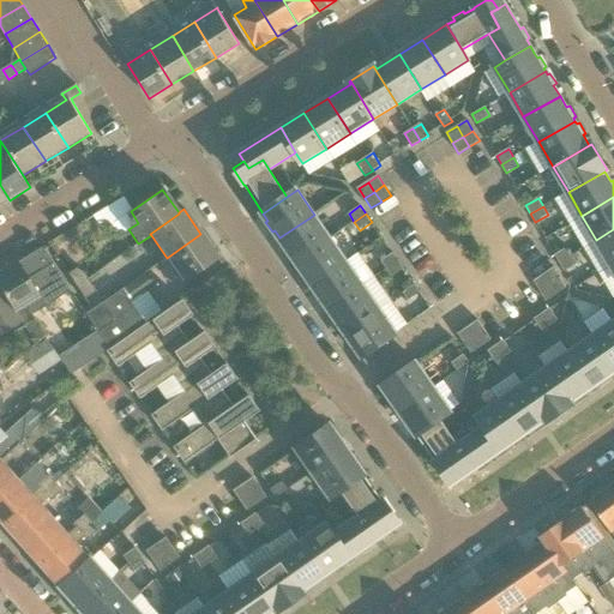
[(330,238),(314,215),(280,238),(286,246),(283,247),(290,257),(292,256),(296,262),(330,238)]
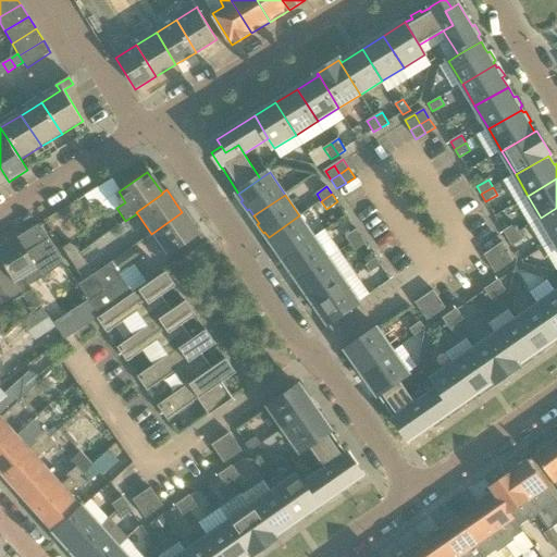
[(556,208),(541,218),(555,242),(556,239),(556,208)]
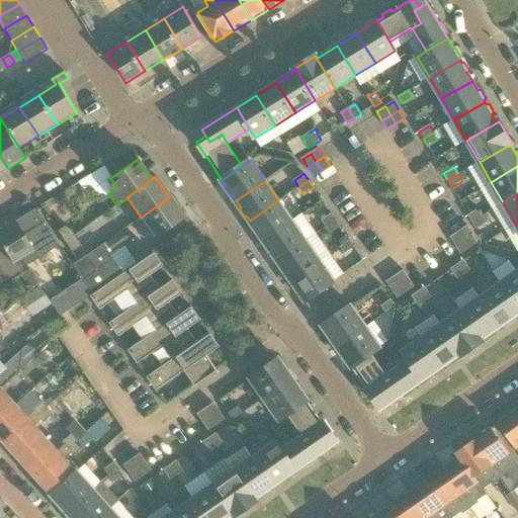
[(141,218),(155,238),(183,218),(169,197),(141,218)]
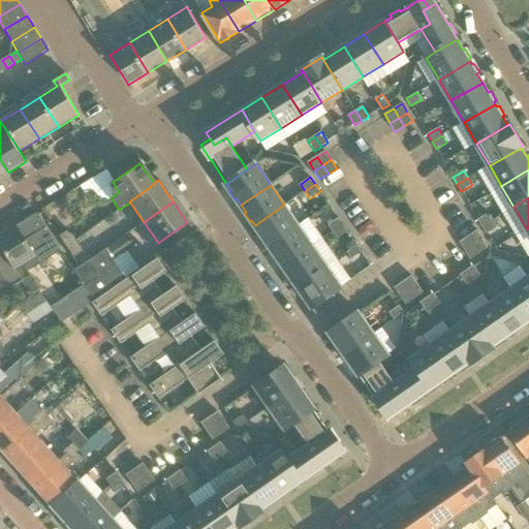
[(299,225),(284,205),(255,225),(258,230),(257,231),(263,241),(265,240),(270,246),(299,225)]
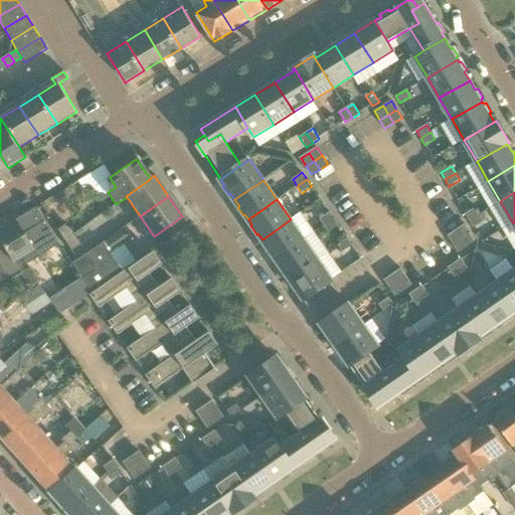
[(480,214),(476,207),(466,213),(470,220),(480,214)]
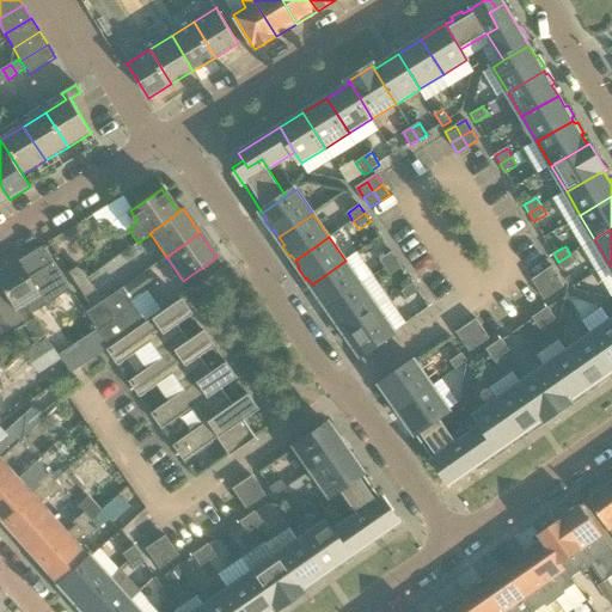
[(392,252),(380,261),(385,268),(397,259),(392,252)]
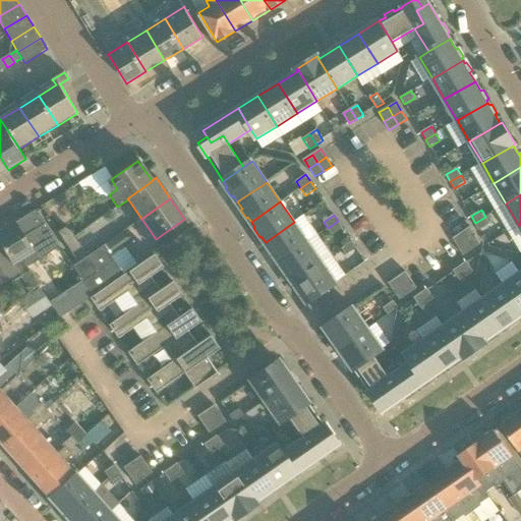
[(489,224),(485,217),(475,223),(479,230),(489,224)]
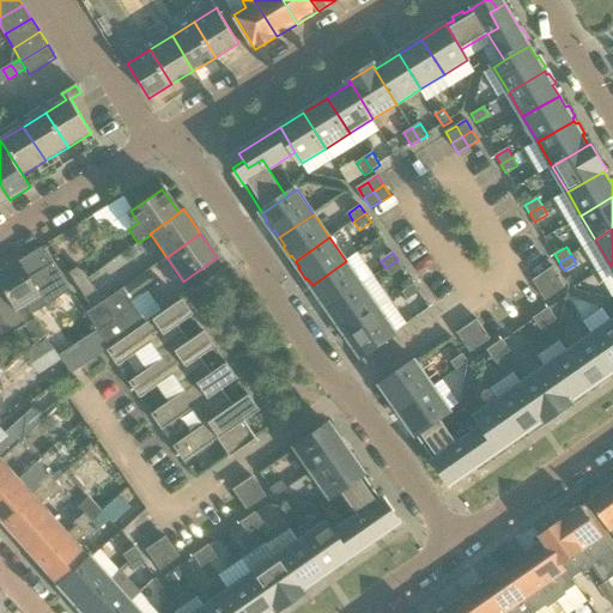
[(404,268),(398,260),(386,268),(392,277),(404,268)]
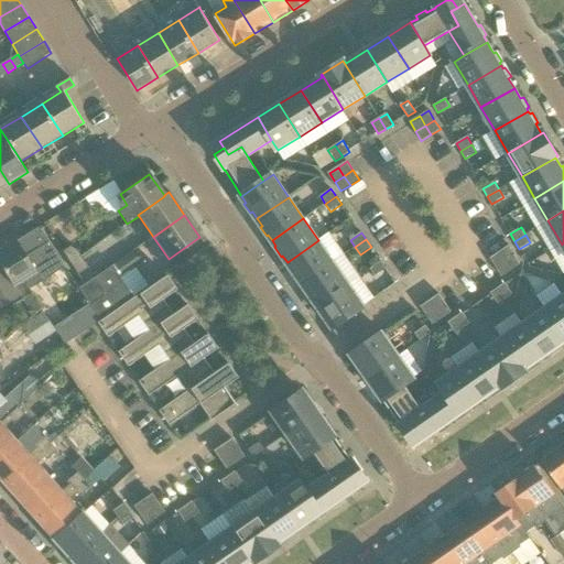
[(30,289),(38,284),(64,267),(47,242),(24,257),(15,240),(0,249),(0,307),(19,296),(12,285),(23,278),(30,289)]
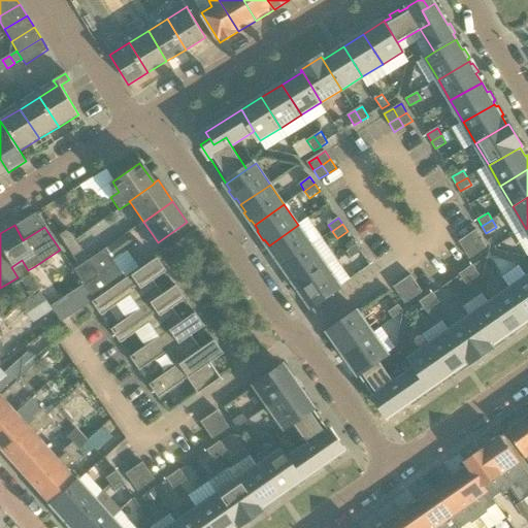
[(312,245),(298,225),(269,245),(273,252),(271,253),(277,262),(279,261),(283,266),(312,245)]
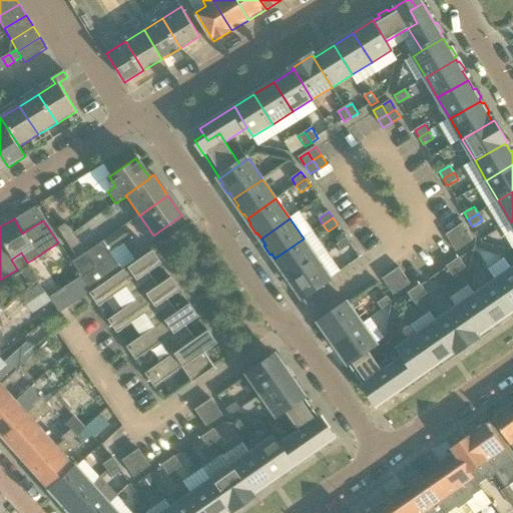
[(56,228),(63,238),(72,232),(66,222),(56,228)]
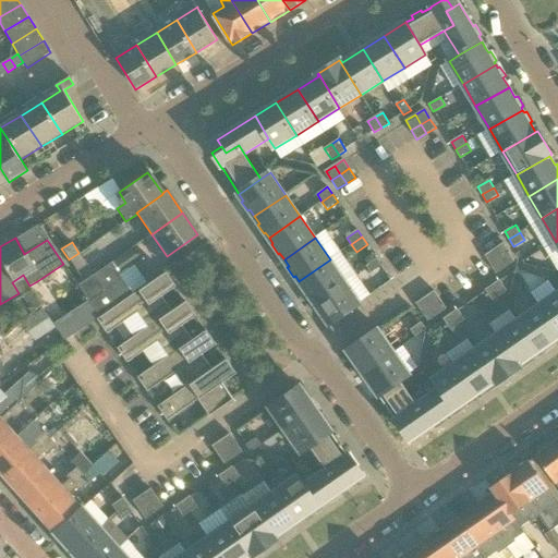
[(504,243),(495,249),(500,258),(509,252),(504,243)]
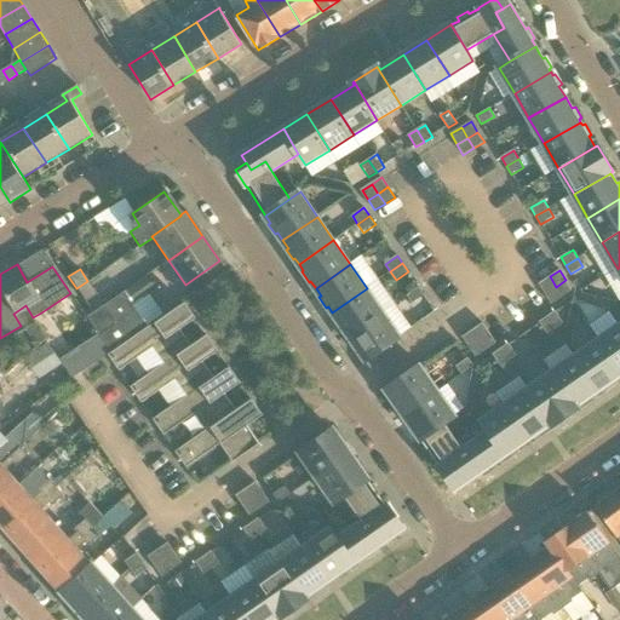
[(147,275),(122,292),(132,305),(156,288),(147,275)]
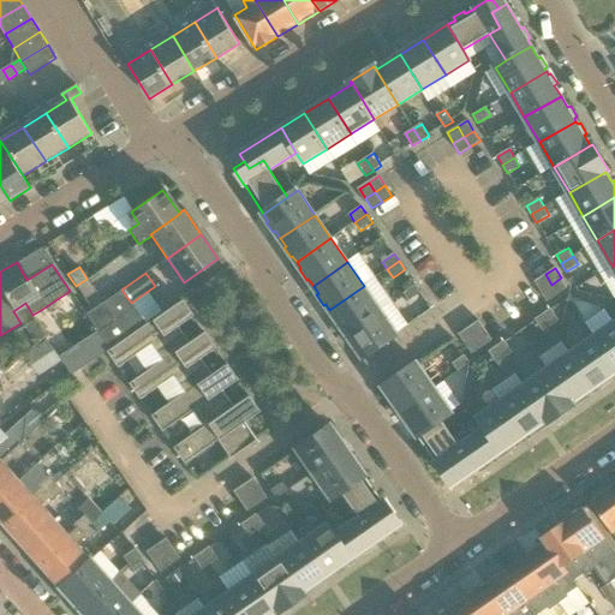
[(551,285),(545,274),(535,281),(541,292),(551,285)]
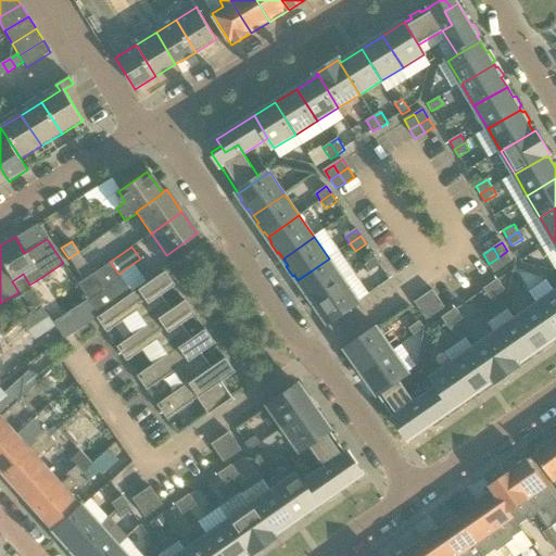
[(513,261),(507,251),(498,257),(504,267),(513,261)]
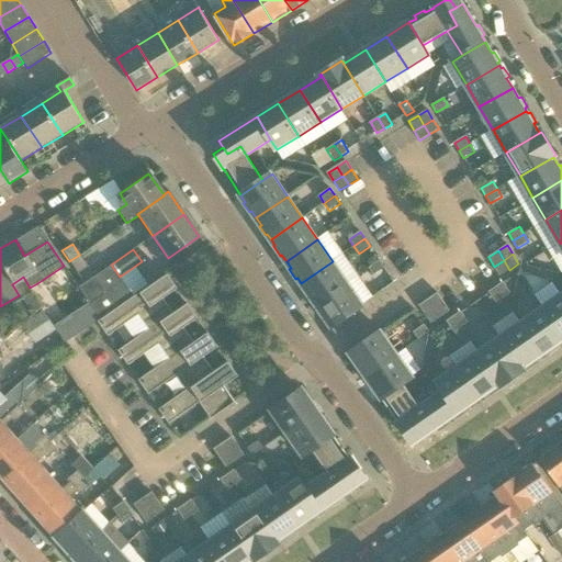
[(88,267),(79,255),(69,261),(77,273),(88,267)]
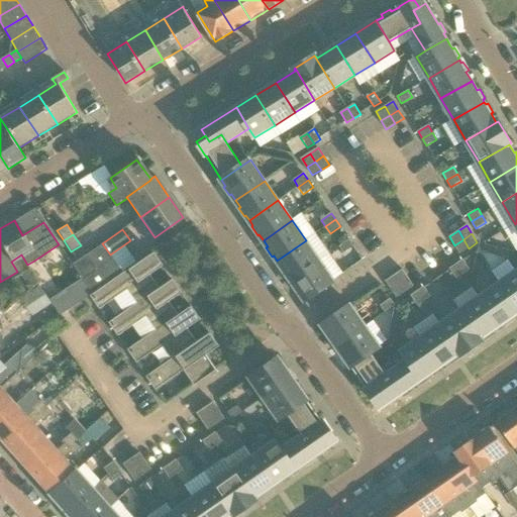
[(349,239),(339,246),(344,253),(354,246),(349,239)]
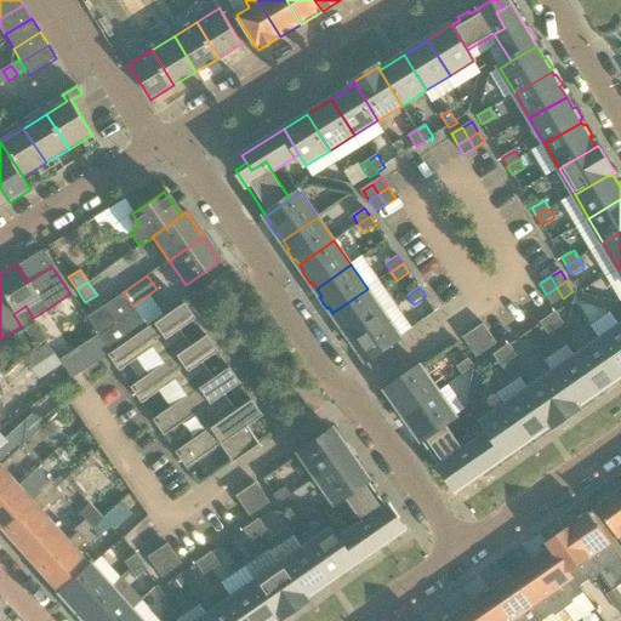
[(563,298),(557,288),(546,295),(553,305),(563,298)]
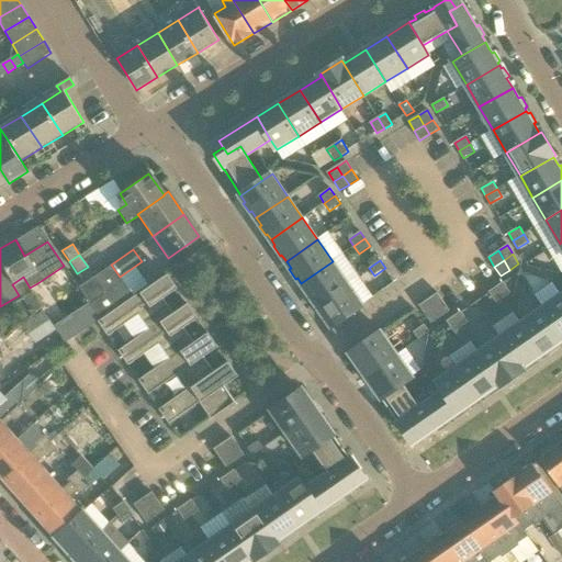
[(347,283),(333,261),(301,283),(305,289),(303,290),(310,299),(311,298),(316,304),(347,283)]
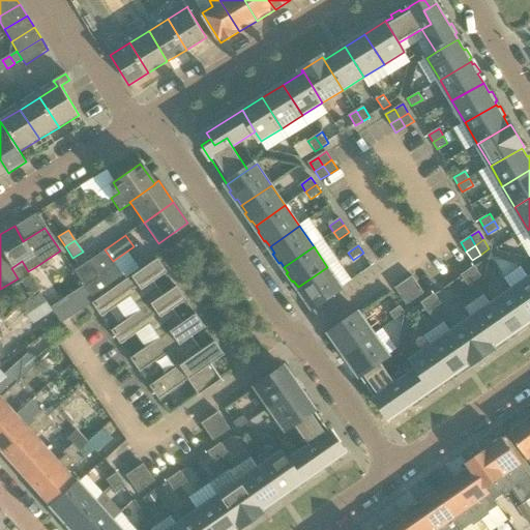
[(112,261),(105,249),(74,271),(93,300),(124,278),(112,261)]
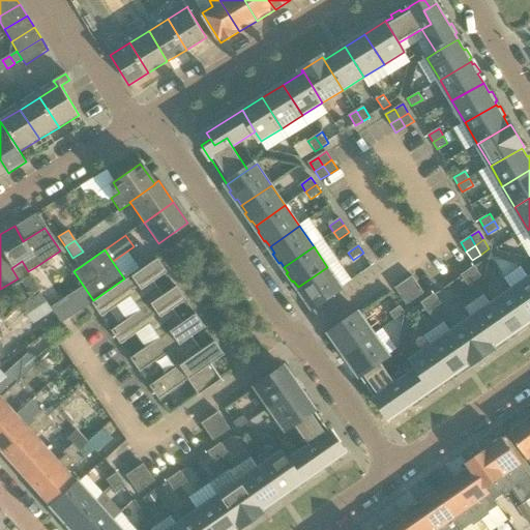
[(156,258),(91,303),(100,317),(129,296),(139,311),(162,295),(152,281),(166,271),(156,258)]
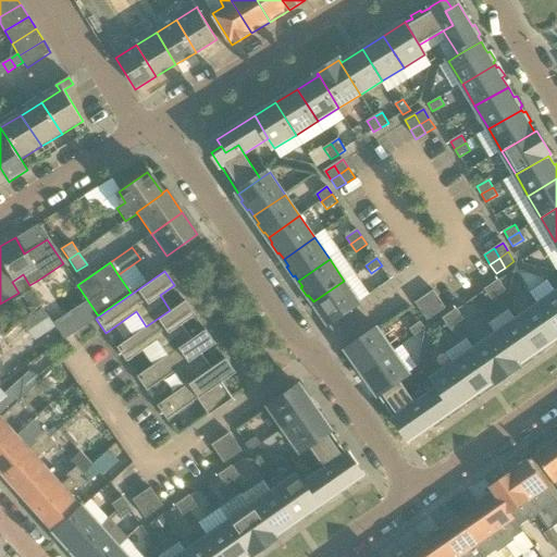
[(499,280),(492,284),(499,295),(506,289),(499,280)]
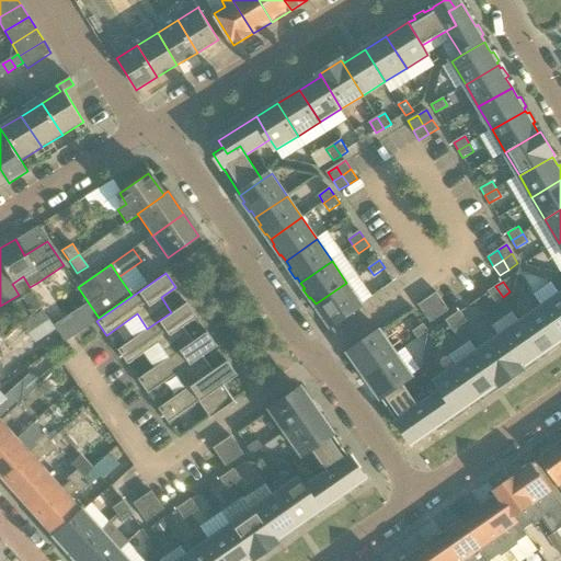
[(363,305),(346,283),(316,304),(320,311),(319,312),(325,321),(327,320),(331,327),(363,305)]
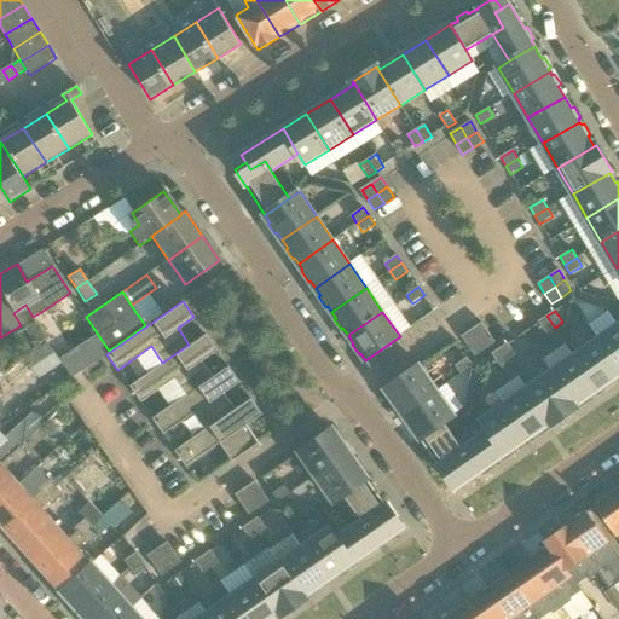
[(555,328),(547,316),(538,322),(547,334),(555,328)]
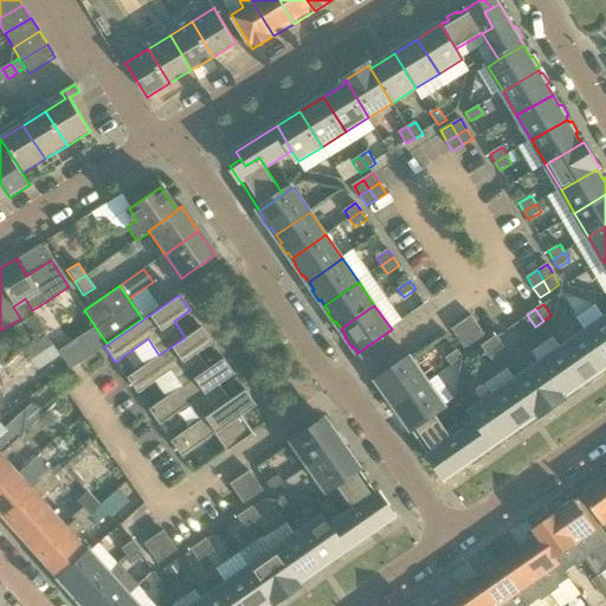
[(472,316),(462,322),(469,333),(478,326),(472,316)]
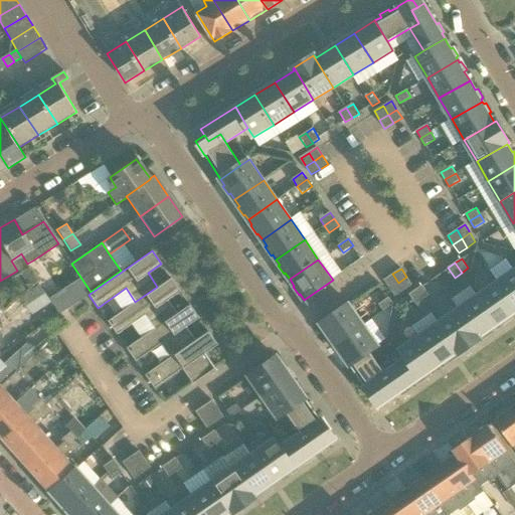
[(514,269),(497,282),(514,308),(514,269)]
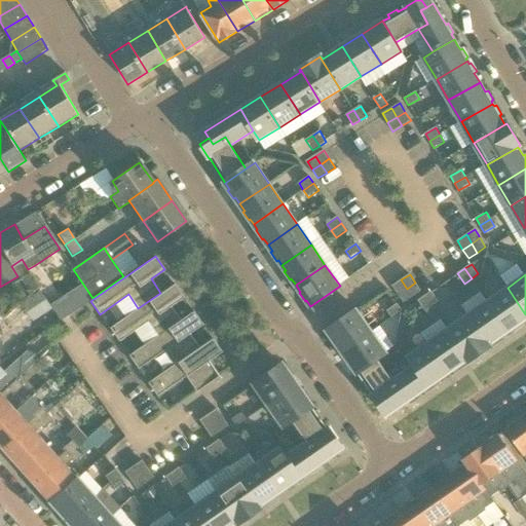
[(407,289),(401,279),(392,286),(399,295),(407,289)]
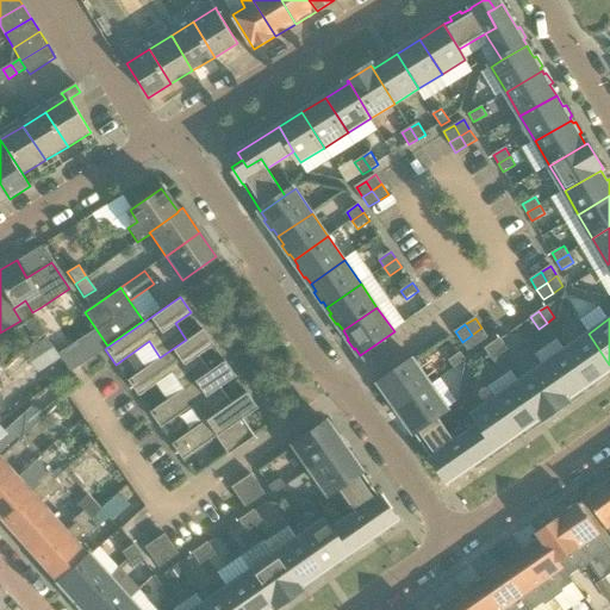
[(489,337),(481,328),(472,335),(479,344),(489,337)]
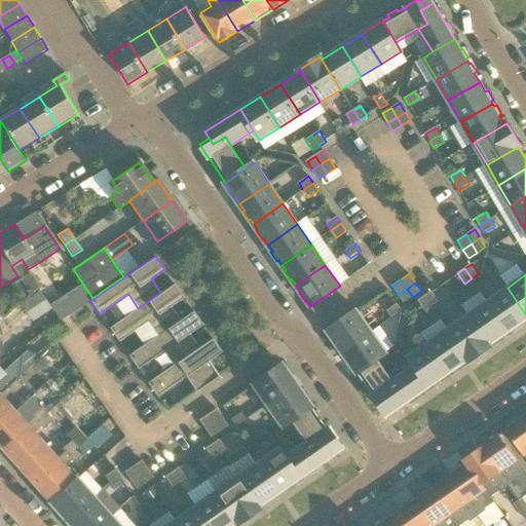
[(174,284),(160,293),(138,308),(109,328),(118,341),(147,322),(157,336),(180,321),(170,306),(183,297),(174,284)]
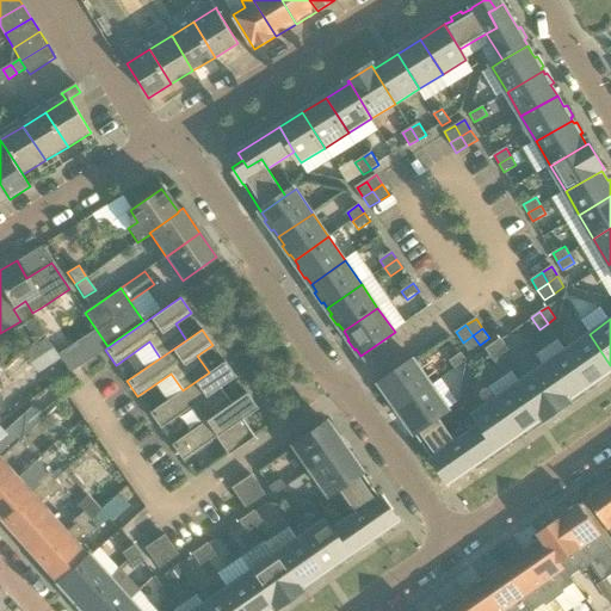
[(591,384),(610,371),(610,370),(610,365),(590,334),(567,350),(591,384)]
